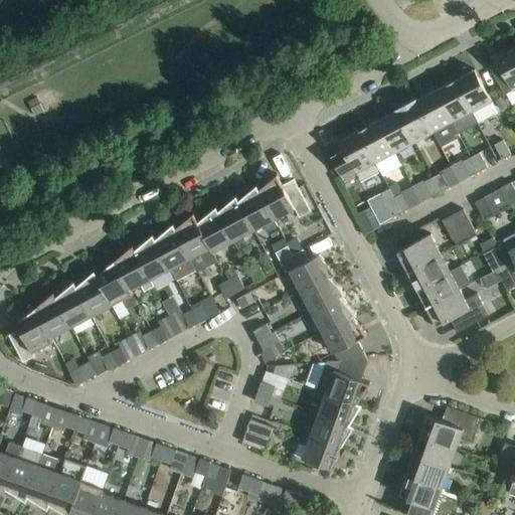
[(514,90),(514,48),(497,58),(501,67),(493,71),(505,95),(513,91),(514,90)]
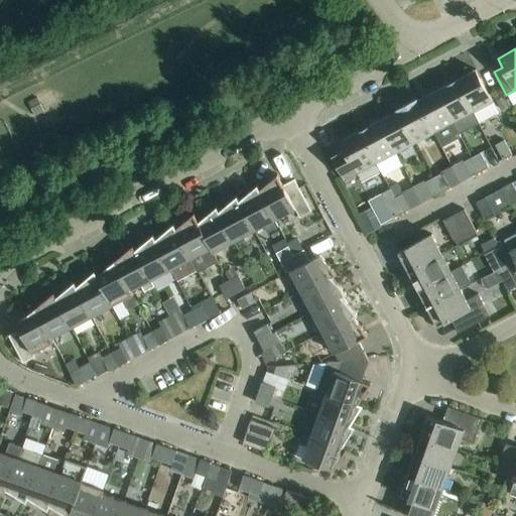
[(457,80),(456,81),(479,123),(498,113),(476,71),(457,81),(457,80)]
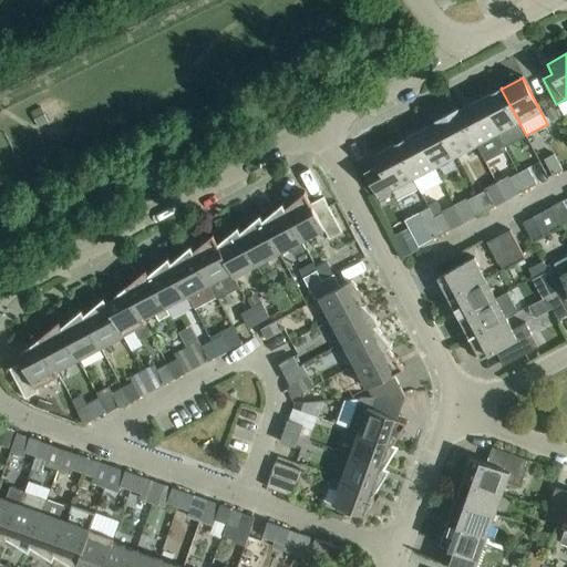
[(491,94),(480,100),(505,146),(526,135),(501,89),(491,94)]
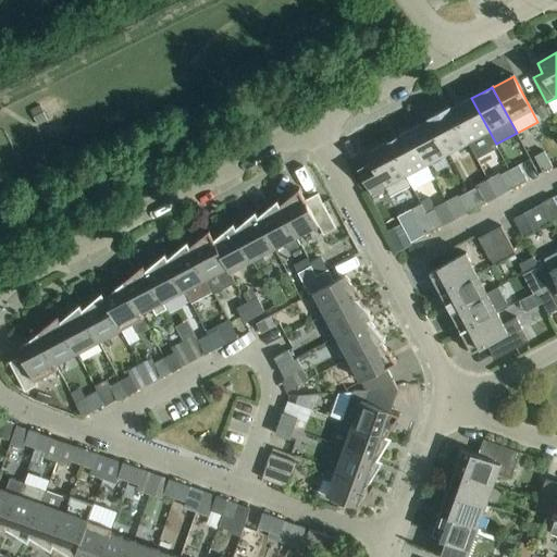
[(471,98),(452,109),(450,109),(469,144),(490,133),(495,144),(496,144),(471,98)]
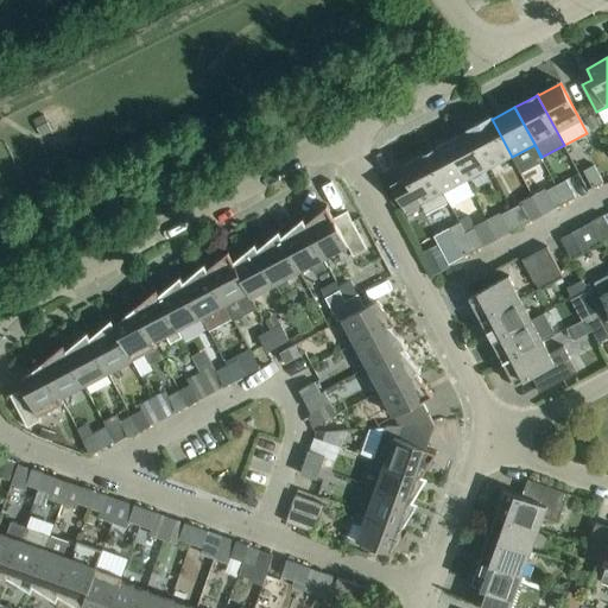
[(593,115),(584,119),(590,132),(600,127),(593,115)]
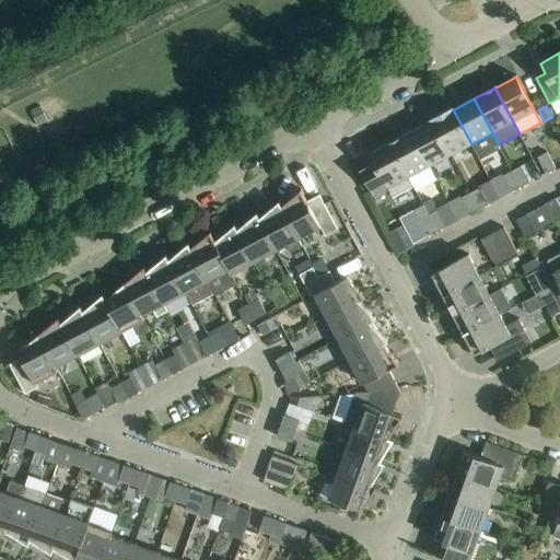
[(430,118),(431,121),(432,120),(451,155),(471,144),(453,109),(454,109),(452,107),(430,118)]
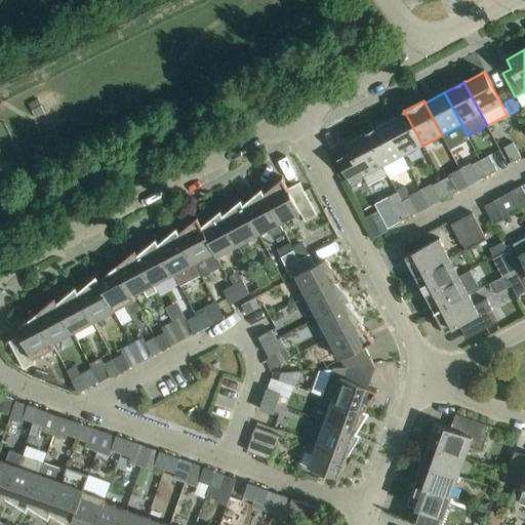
[(405,113),(404,114),(386,123),(403,156),(422,146),(405,113)]
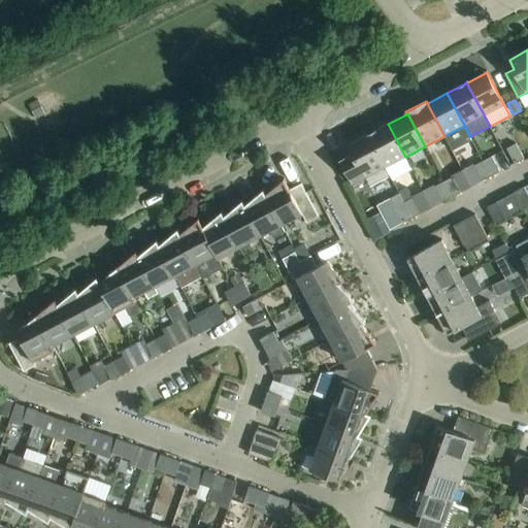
[(377,129),(368,134),(386,167),(405,157),(388,124),(377,130),(377,129)]
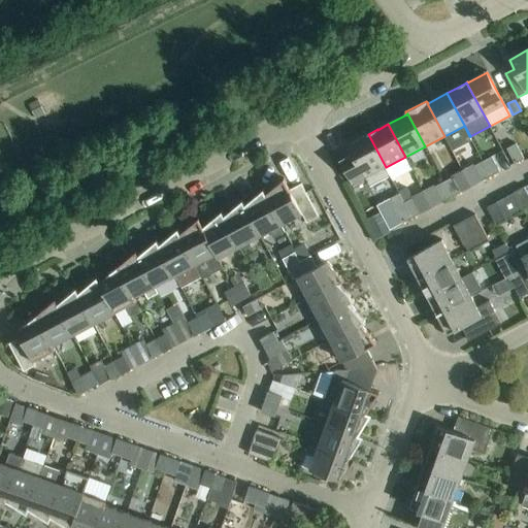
[(367,135),(348,145),(353,156),(341,162),(352,184),(364,176),(369,187),(390,176),(386,167),(368,134),(367,135)]
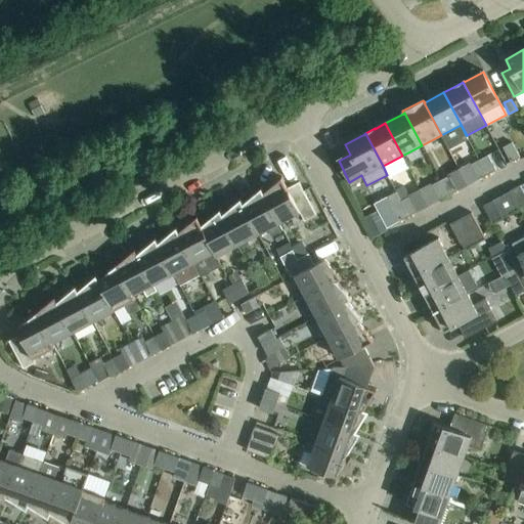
[(503,147),(511,163),(520,158),(512,142),(503,147)]
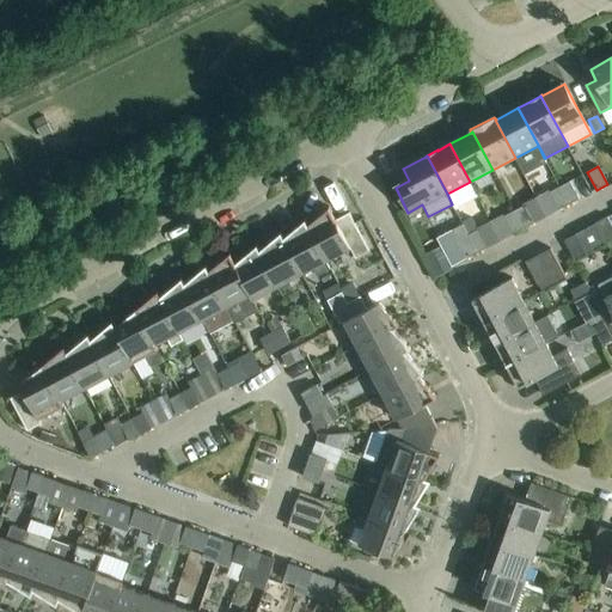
[(570,182),(560,187),(569,204),(579,200),(570,182)]
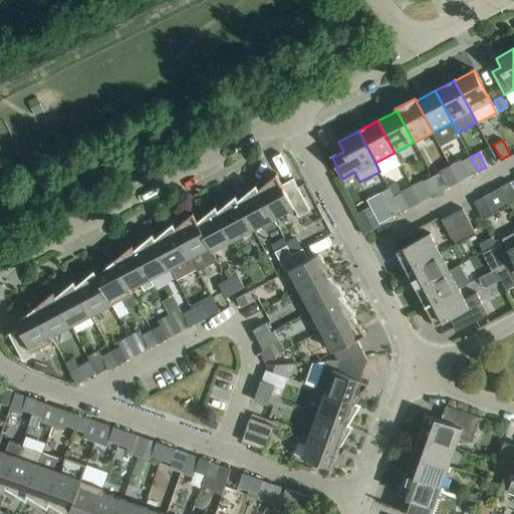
[(478,172),(470,157),(462,162),(469,177),(478,172)]
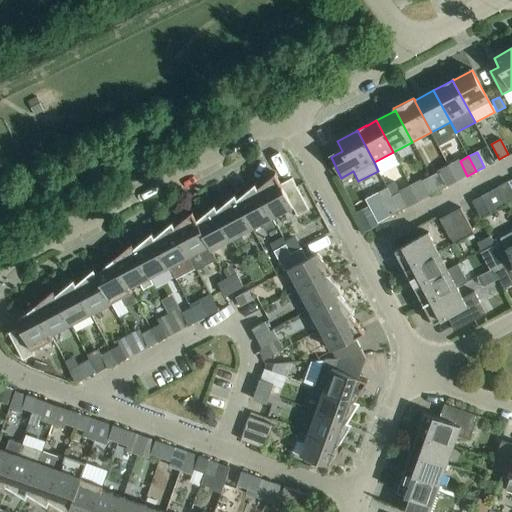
[(438,172),(430,177),(438,191),(446,187),(438,172)]
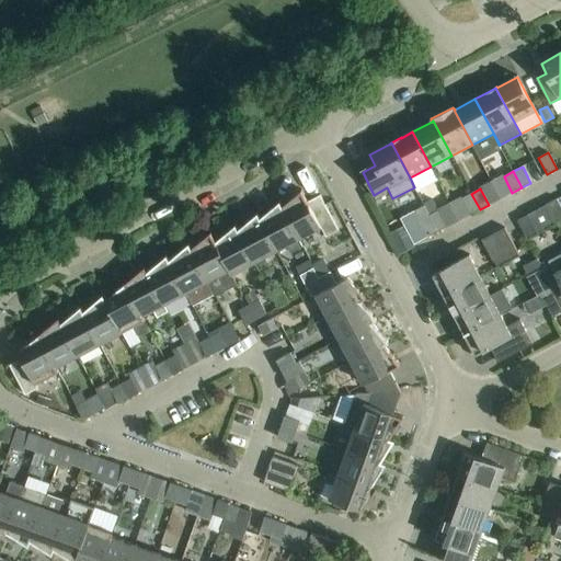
[(301,191),(283,206),(282,207),(302,247),(299,239),(321,227),(325,237),(339,230),(320,195),(308,202),(301,191)]
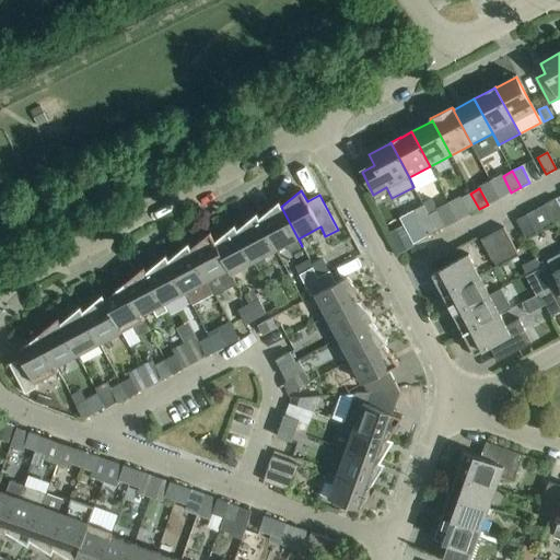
[(479,209),(470,194),(461,198),(469,214),(479,209)]
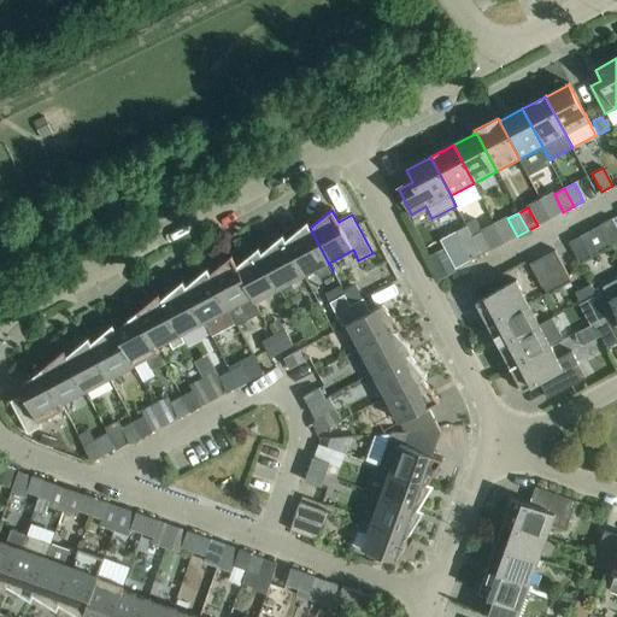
[(600,225),(601,227),(612,246),(616,242),(616,228),(612,218),(600,225)]
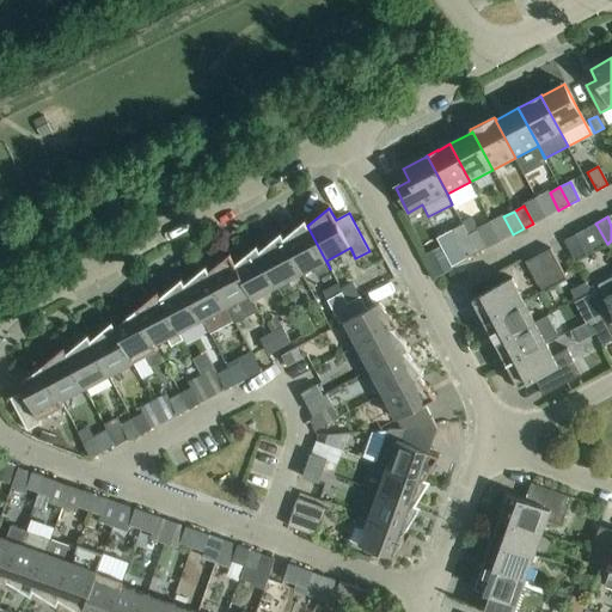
[(305,220),(283,238),(301,274),(313,268),(317,276),(330,269),(307,226),(308,225),(305,220)]
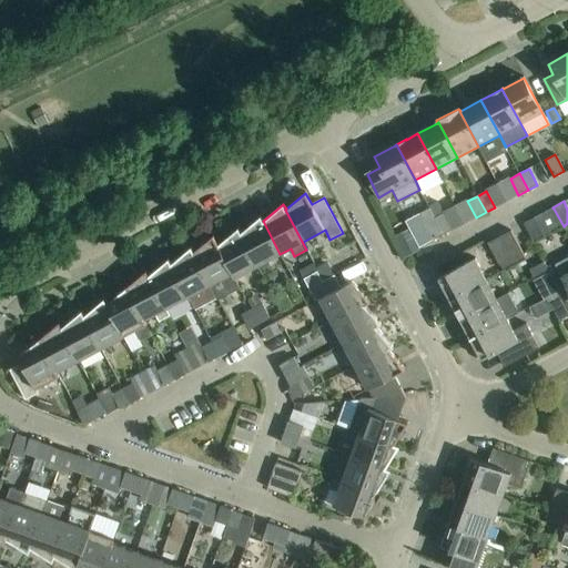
[(444,214),(438,204),(429,209),(435,219),(444,214)]
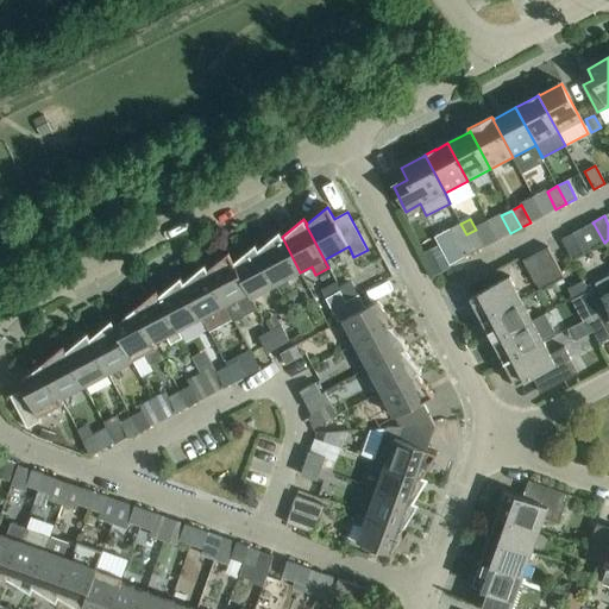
[(604,243),(594,224),(562,240),(572,259),(604,243)]
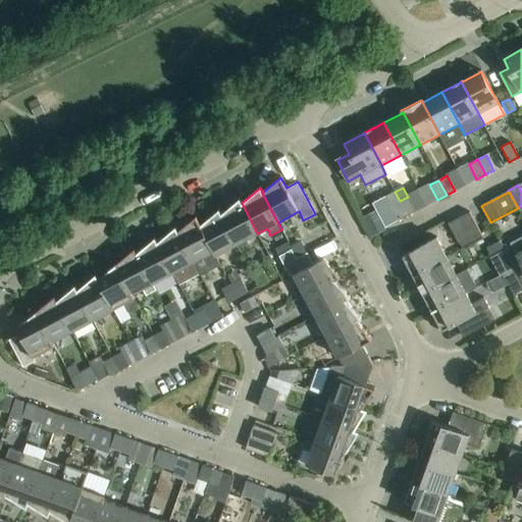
[(408,197),(400,201),(407,215),(416,211),(408,196),(408,197)]
